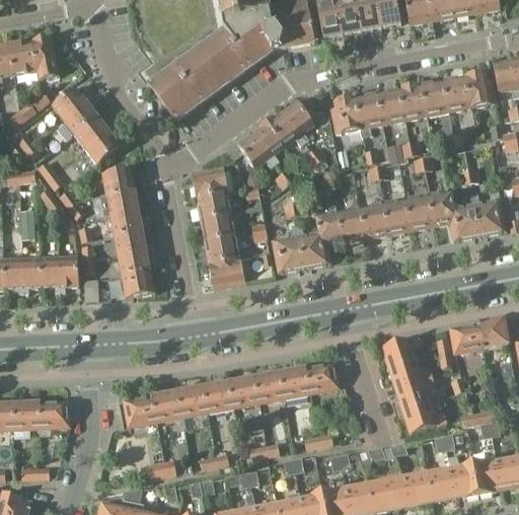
[(148,84),(147,84),(174,123),(274,51),(314,44),(306,0),(295,0),(269,5),(251,10),(224,27),(148,84)]
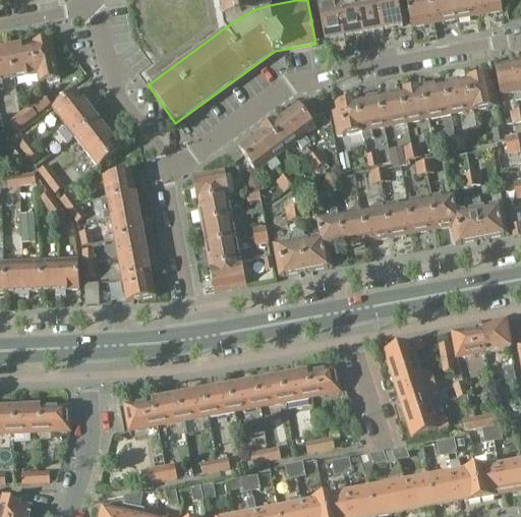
[(220,0),(225,27),(252,10),(270,5),(269,0),(220,0)]
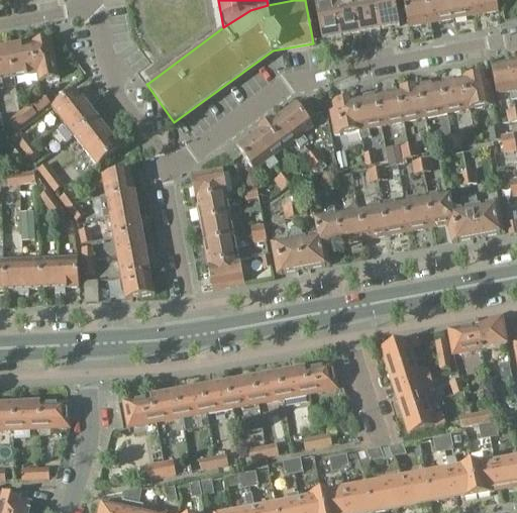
[(320,0),(315,1),(322,38),(341,34),(335,0),(320,0)]
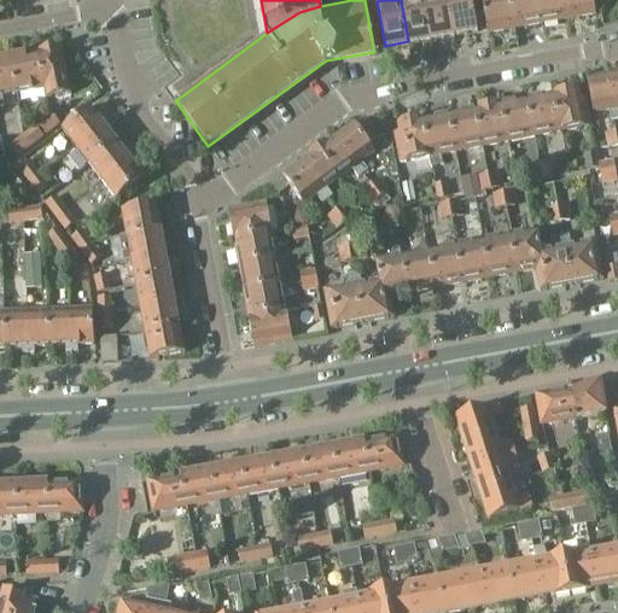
[(401,0),(408,41),(431,38),(424,0),(401,0)]
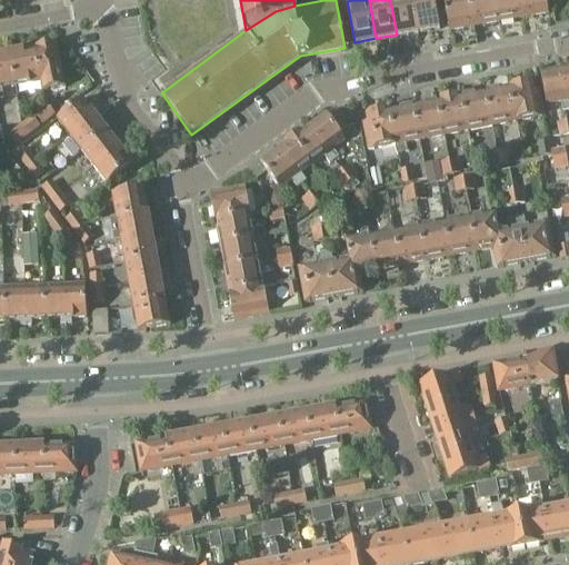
[(390,0),(397,35),(419,30),(413,0),(390,0)]
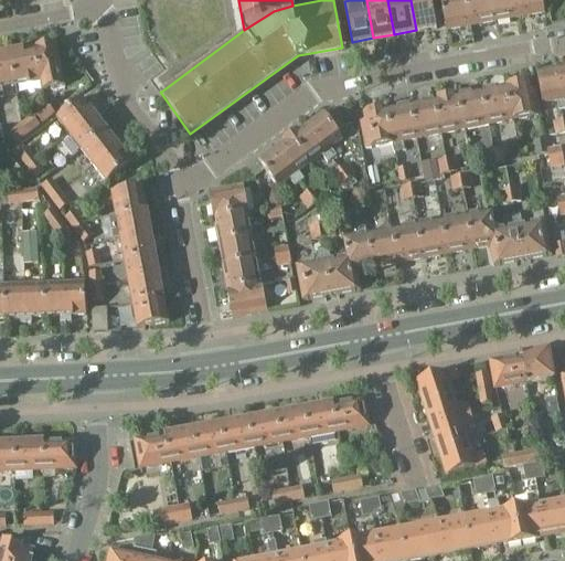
[(411,0),(416,30),(436,25),(432,0),(411,0)]
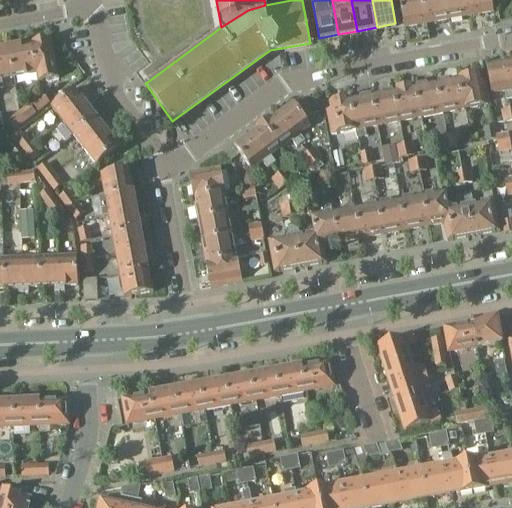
[(399,0),(404,25),(426,21),(423,0),(399,0)]
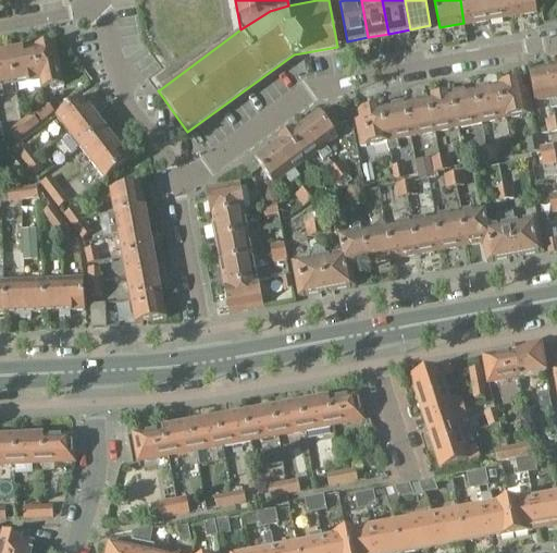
[(460,0),(463,23),(489,19),(485,0),(460,0)]
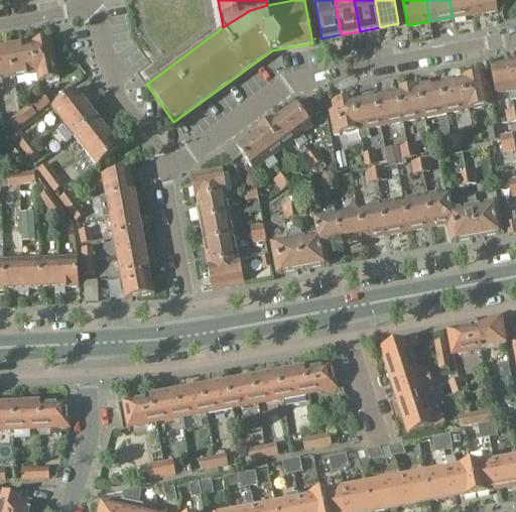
[(449,0),(453,17),(475,13),(473,0),(449,0)]
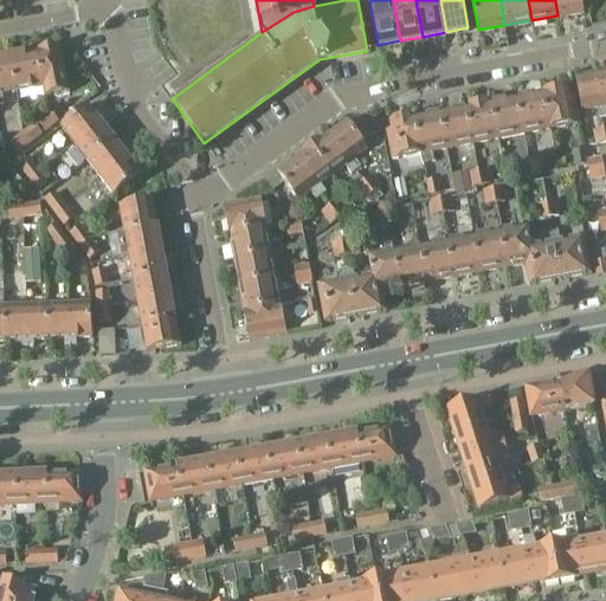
[(555,0),(558,15),(585,11),(582,0),(555,0)]
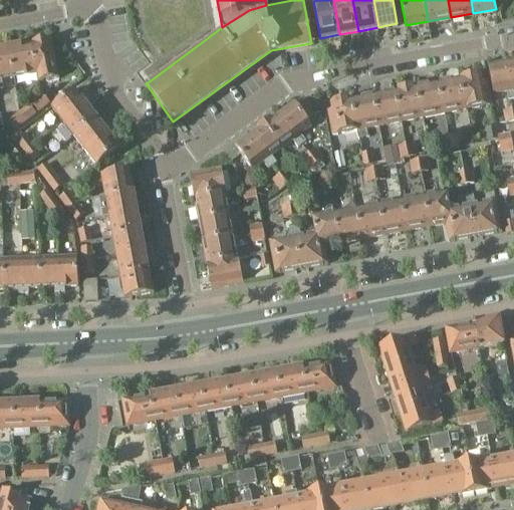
[(51,36),(29,40),(35,72),(36,71),(38,78),(58,74),(51,36)]
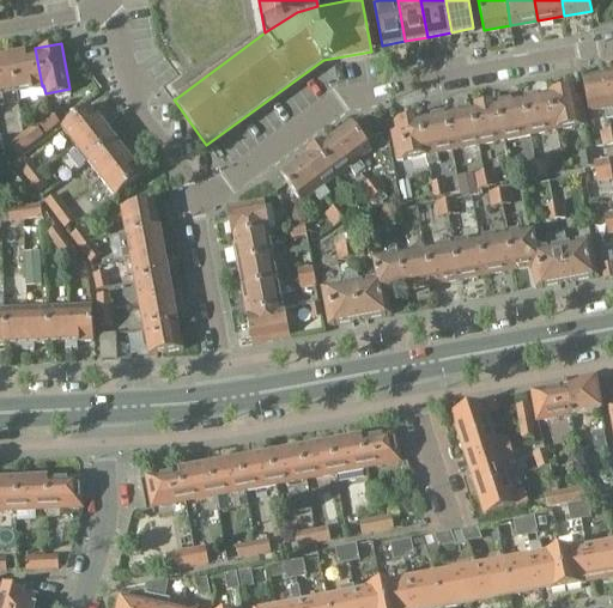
[(35,48),(8,53),(16,91),(42,86),(35,48)]
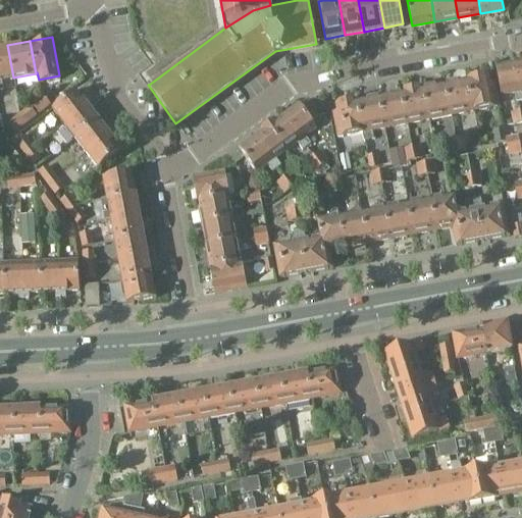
[(7,45),(0,46),(0,89),(4,89),(2,80),(13,78),(7,45)]
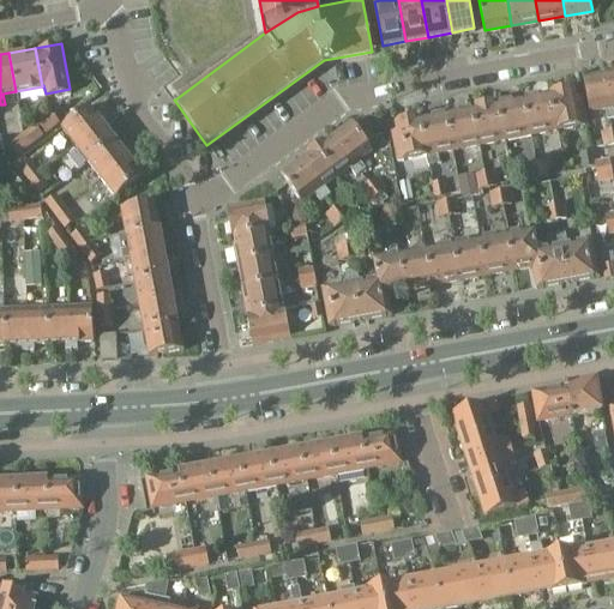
[(605,71),(583,74),(590,109),(606,106),(607,115),(613,115),(605,71)]
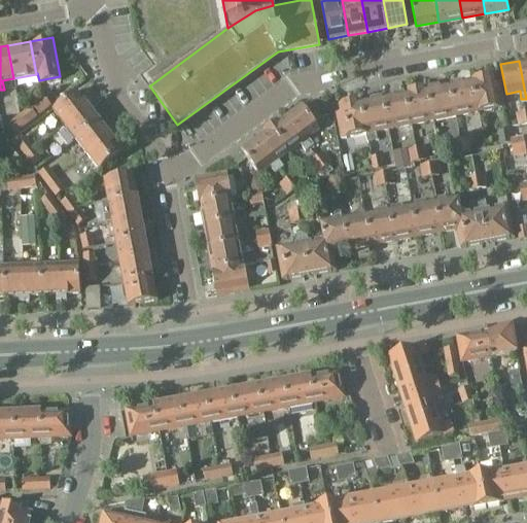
[(493,73),(475,77),(480,109),(503,105),(499,79),(494,80),(493,73)]
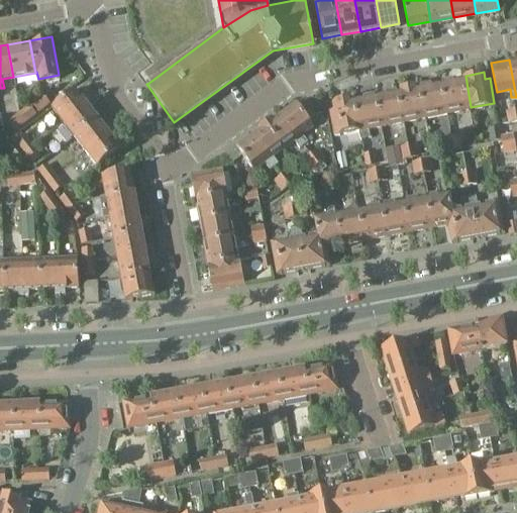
[(466,76),(442,80),(448,111),(471,107),(466,76)]
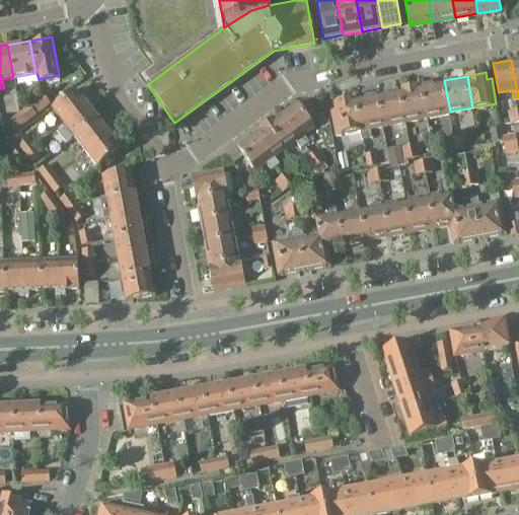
[(444,80),(421,84),(427,117),(450,112),(444,80)]
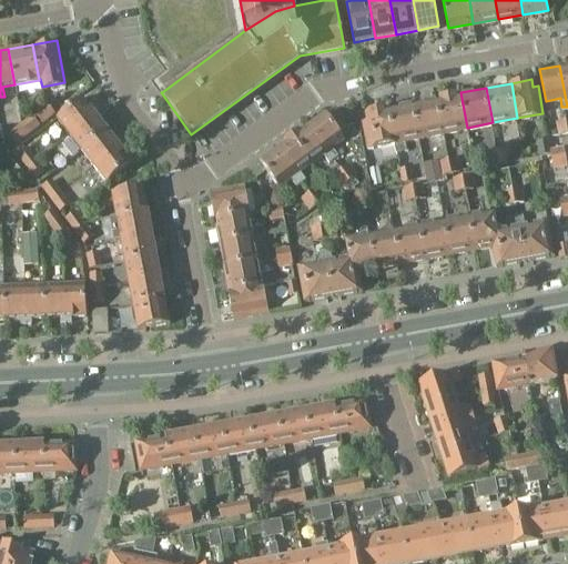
[(460,92),(436,97),(442,132),(467,128),(460,92)]
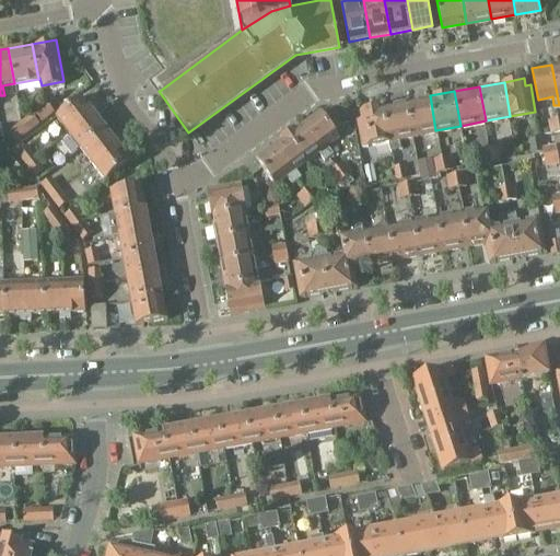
[(82,94),(56,114),(68,130),(98,107),(95,103),(91,106),(82,94)]
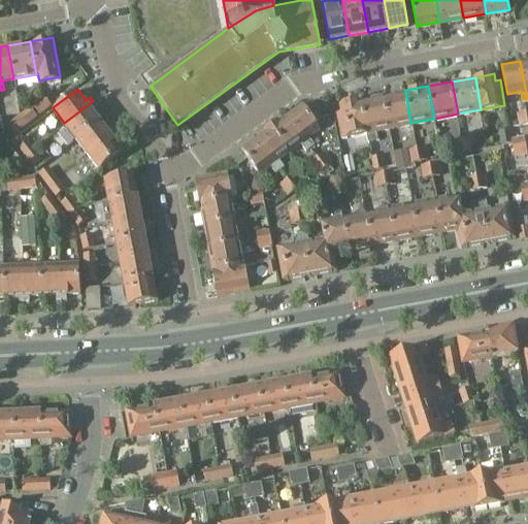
[(405,90),(382,95),(388,128),(410,123),(405,90)]
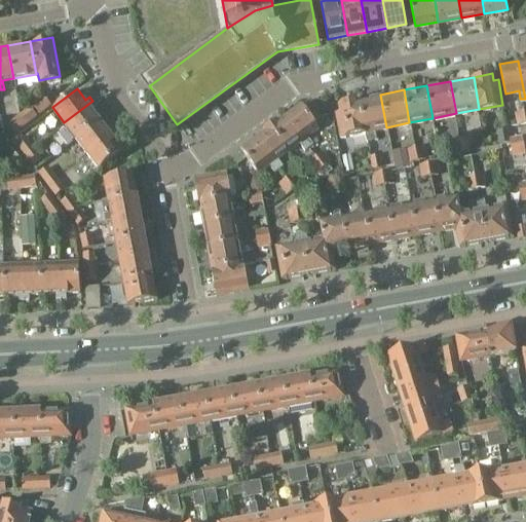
[(380,95),(357,99),(363,132),(365,139),(375,137),(374,129),(386,127),(380,95)]
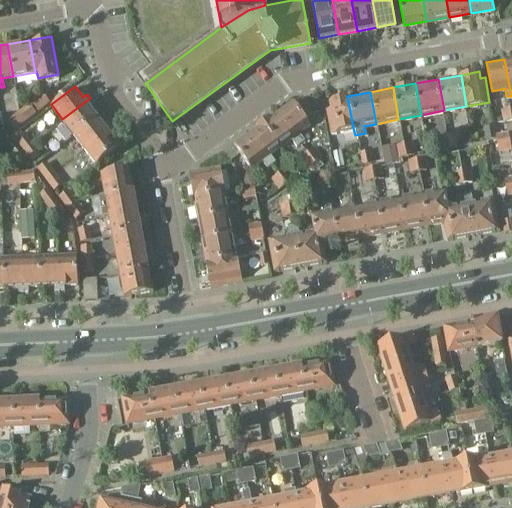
[(42,93),(31,101),(37,110),(49,101),(42,93)]
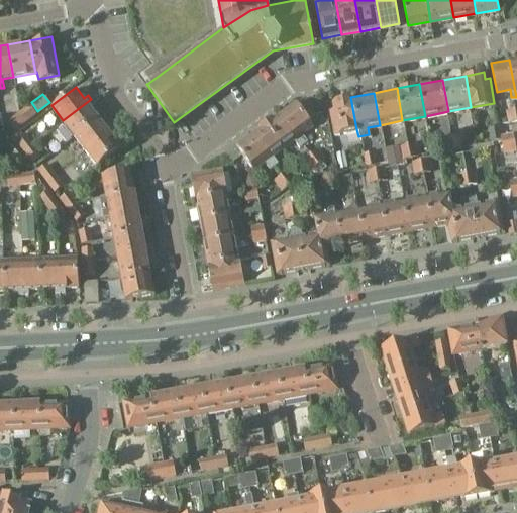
[(296,100),(280,112),(303,143),(307,140),(302,134),(305,131),(313,125),(308,118),(317,112),(305,96),(297,102),(296,100)]
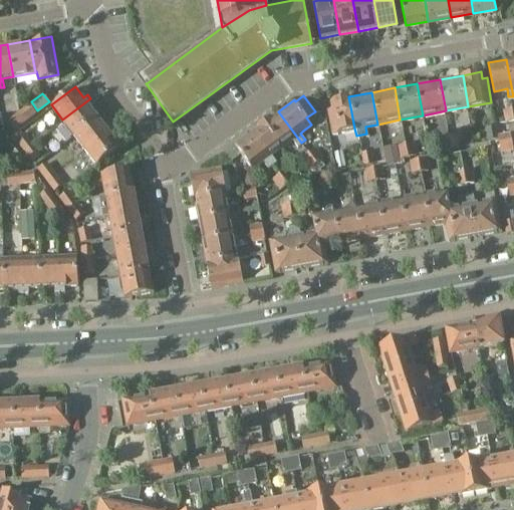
[(331,106),(327,107),(332,133),(354,129),(348,96),(330,99),(331,106)]
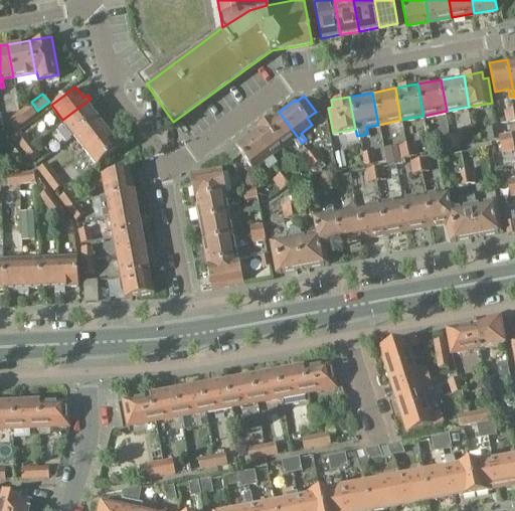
[(91,99),(62,120),(74,135),(98,116),(91,106),(95,104),(91,99)]
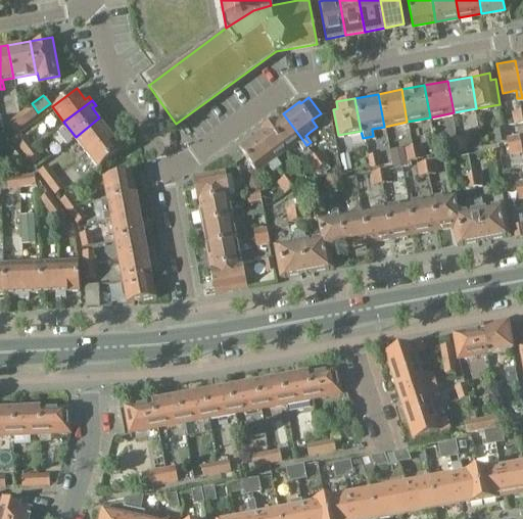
[(30,105),(18,113),(26,122),(36,113),(30,105)]
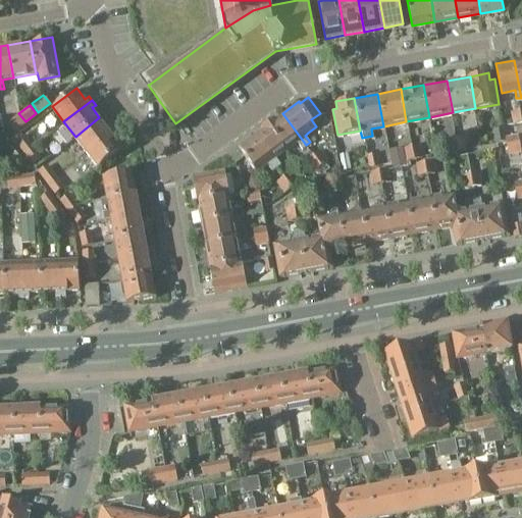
[(519,107),(510,109),(513,121),(521,119),(519,107)]
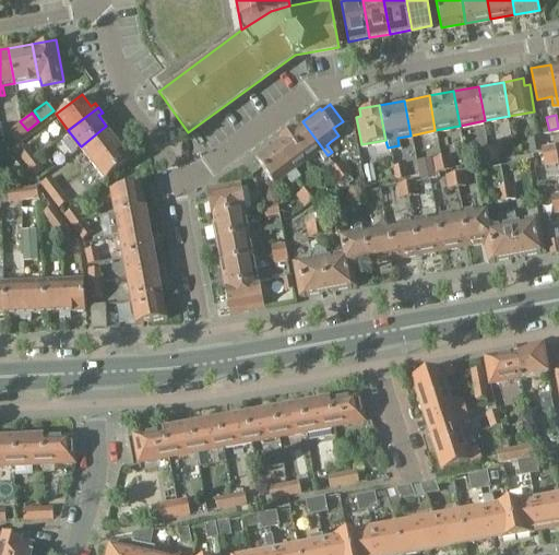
[(20,121),(9,130),(16,139),(27,130),(20,121)]
